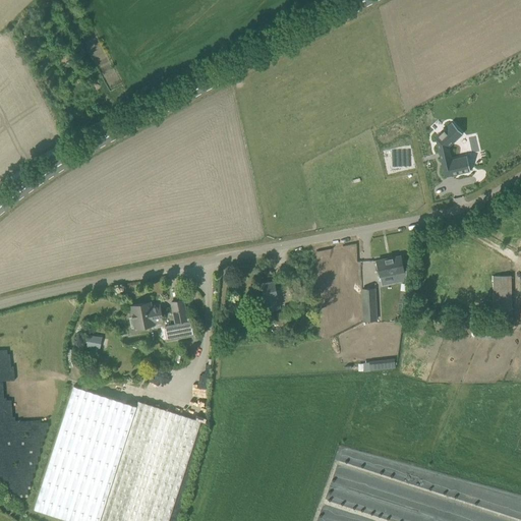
[(470,171),(470,170),(469,171),(467,161),(452,165),(451,159),(448,148),(463,133),(452,121),(435,137),(444,177),(470,171)]
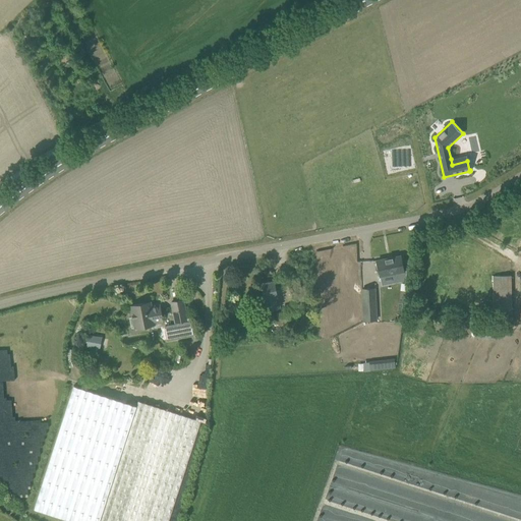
[(404,272),(401,255),(377,261),(380,276),(404,272)]
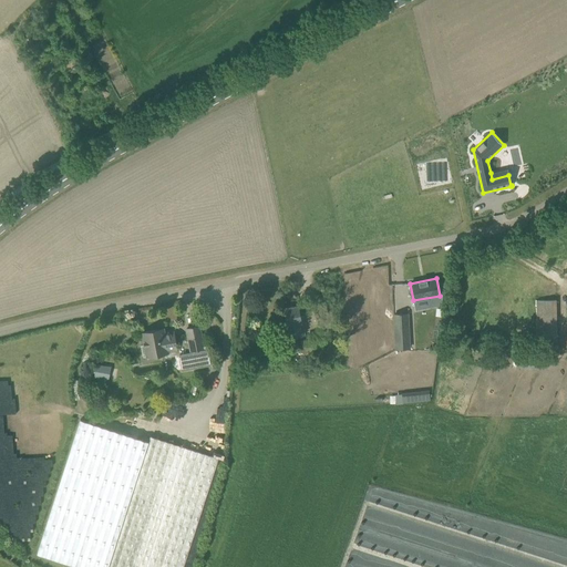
[(557,337),(556,310),(556,299),(537,300),(538,337),(543,337),(543,342),(557,342),(557,337)]
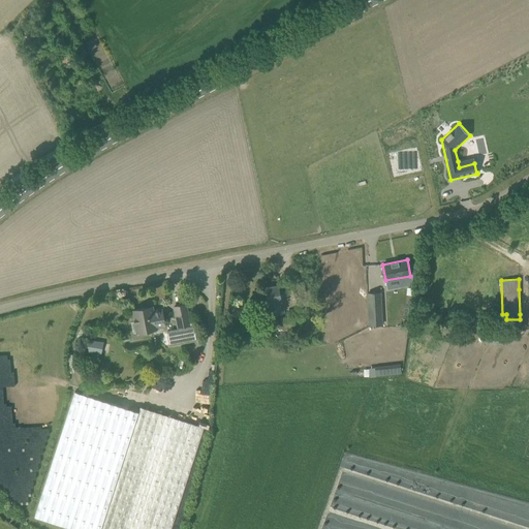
[(284,312),(279,285),(265,287),(266,292),(261,292),(259,294),(261,305),(265,304),(268,315),(284,312)]
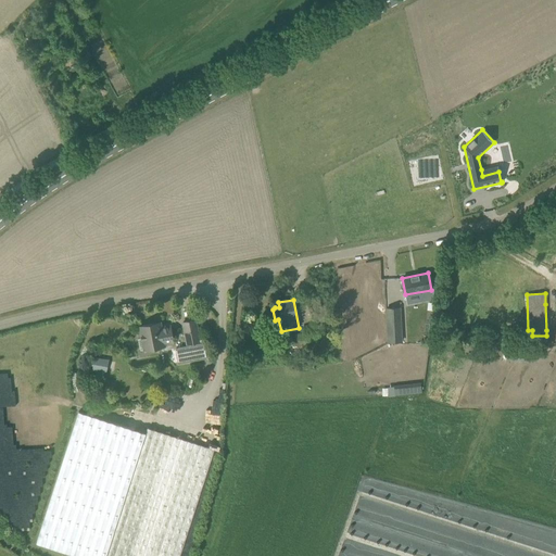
[(402,337),(401,308),(386,308),(387,337),(402,337)]
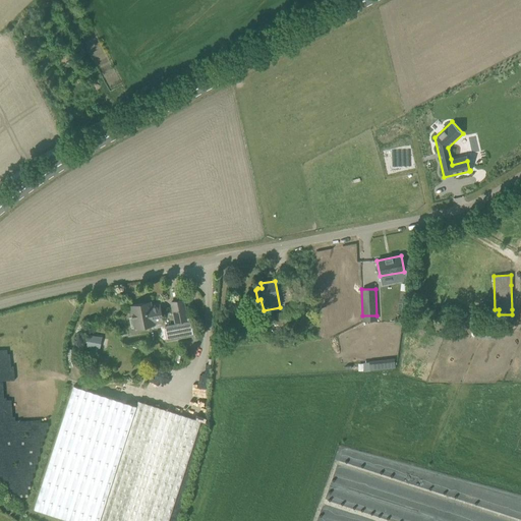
[(186,322),(185,320),(187,320),(183,300),(181,300),(171,302),(175,322),(176,322),(176,324),(165,326),(168,339),(192,335),(189,322),(186,322)]
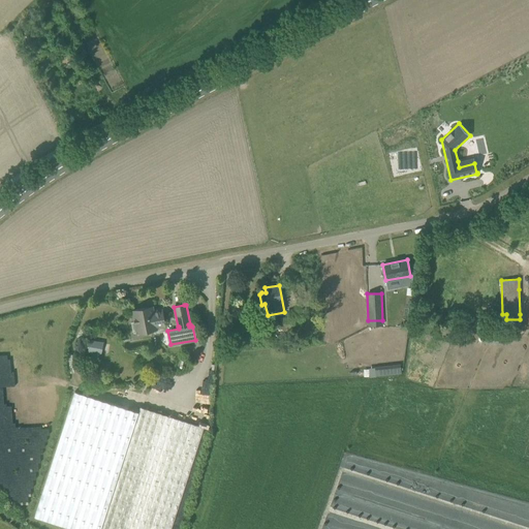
[(133,310),(135,320),(135,322),(131,322),(133,333),(137,333),(156,329),(156,328),(164,325),(161,309),(153,311),(152,307),(133,310)]
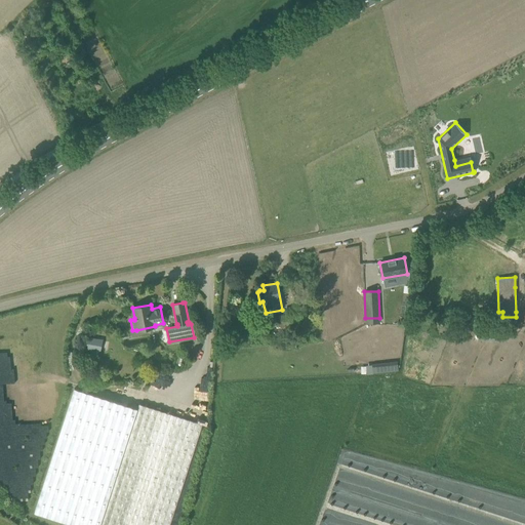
[(276,326),(288,324),(306,321),(304,307),(286,310),(286,314),(275,316),(276,326)]
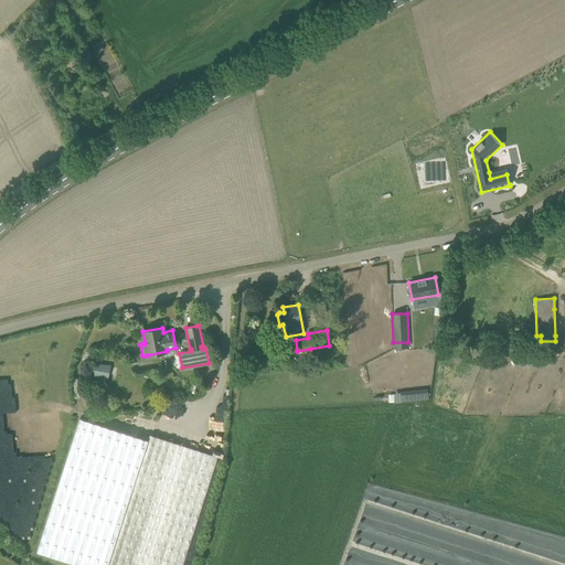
[(93,375),(108,376),(109,363),(94,362),(93,375)]
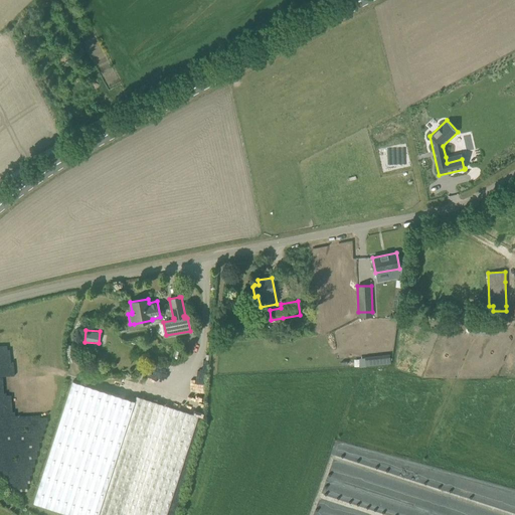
[(73,514),(99,514),(136,401),(74,381),(35,502),(73,514)]
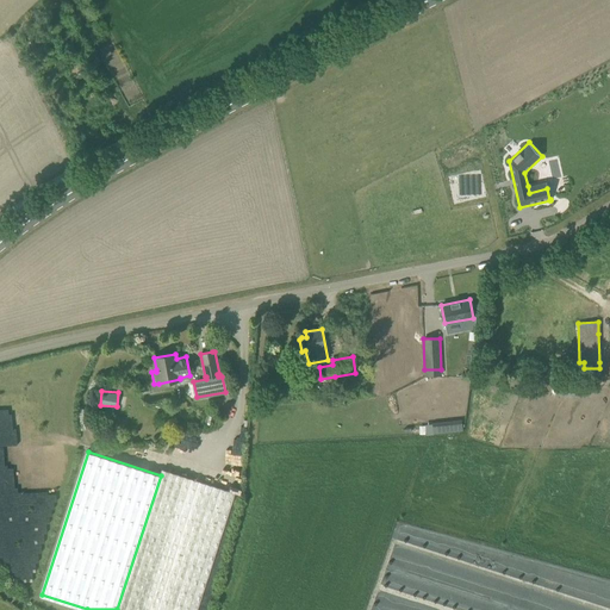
[(197,609),(235,492),(195,480),(163,470),(161,475),(117,609),(197,609)]
